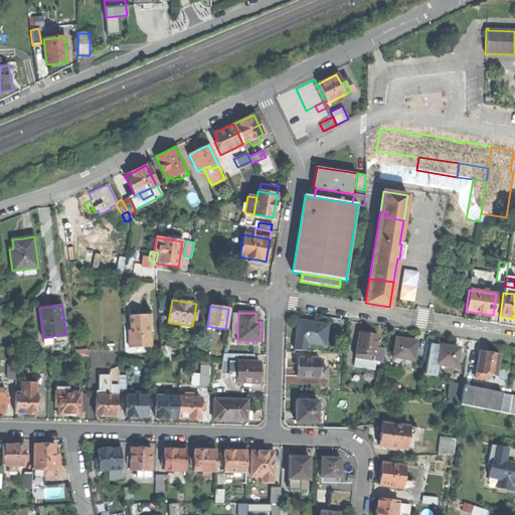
[(146,346),(151,346),(149,315),(139,316),(130,316),(131,330),(131,334),(128,334),(129,347),(146,346)]
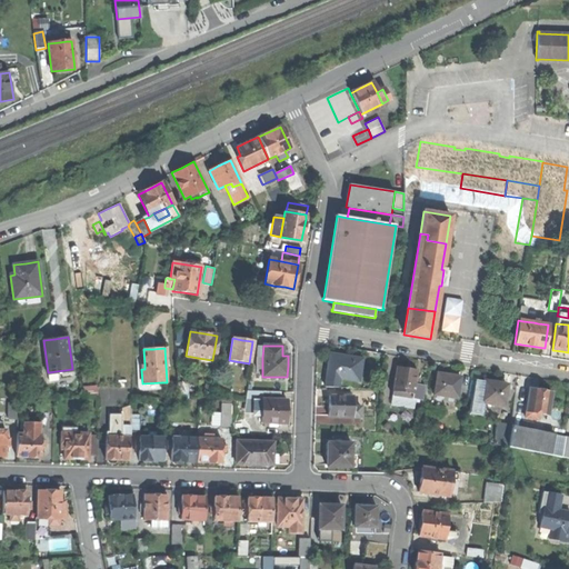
[(327,377),(358,381),(361,359),(329,355),(328,365),(327,377)]
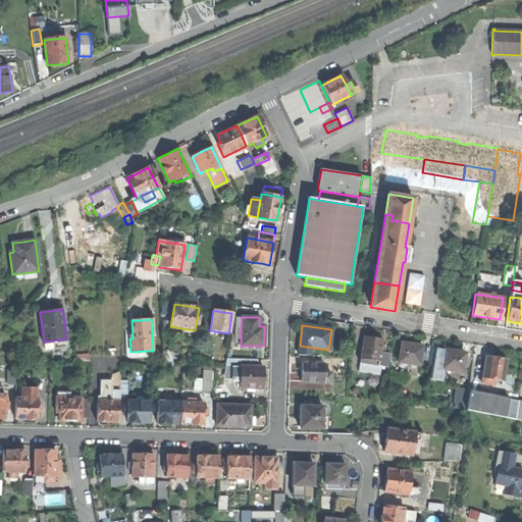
[(148,358),(148,351),(131,352),(129,338),(133,338),(133,334),(125,334),(126,357),(131,359),(148,358)]
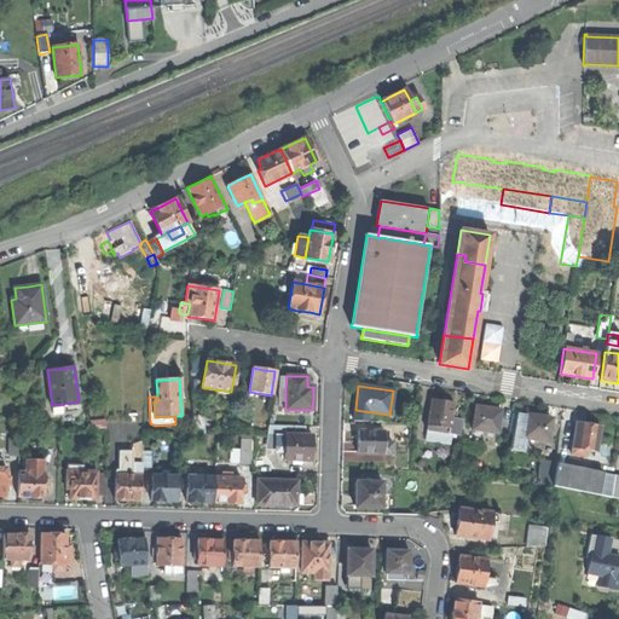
[(447,428),(449,428),(452,410),(453,403),(443,401),(431,399),(427,424),(447,428)]
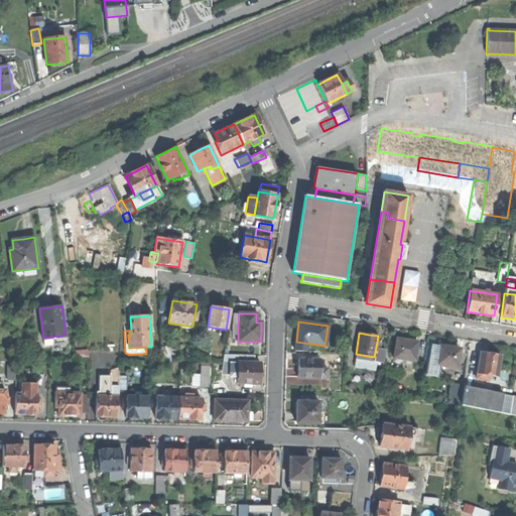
[(393,358),(414,361),(414,360),(416,348),(416,342),(406,340),(396,339),(393,358)]
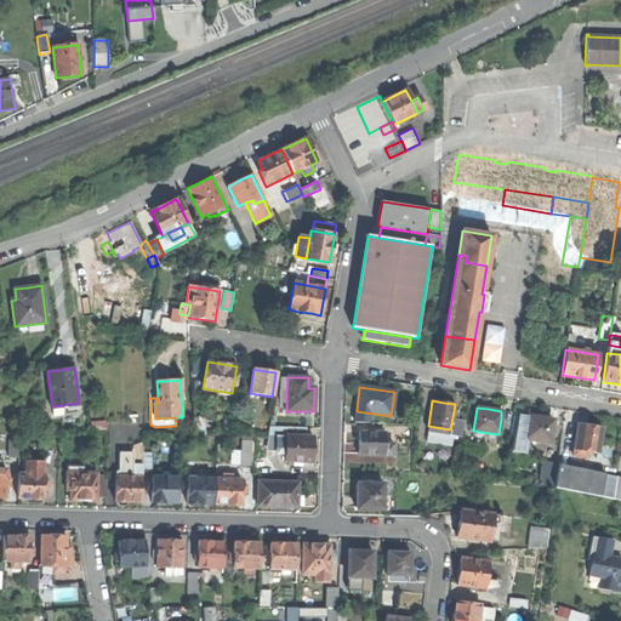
[(457,411),(454,411),(450,429),(449,429),(449,434),(453,436),(461,437),(463,421),(456,420),(457,411)]
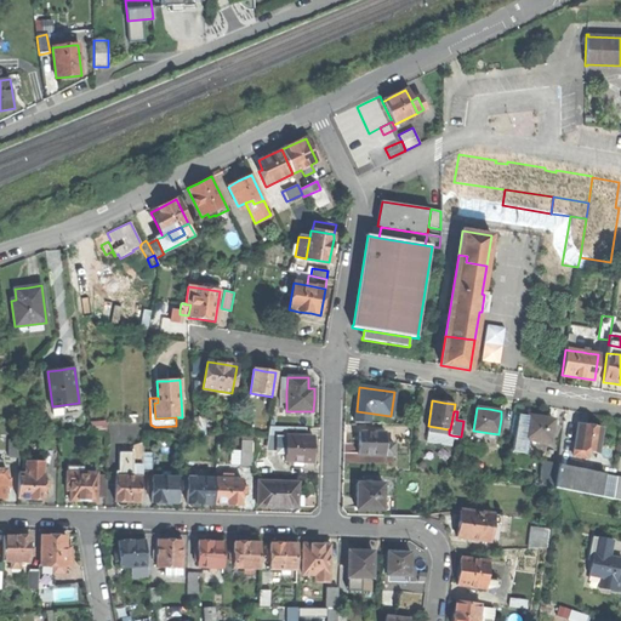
[(536,440),(550,443),(553,420),(536,417),(519,415),(517,438),(536,440)]
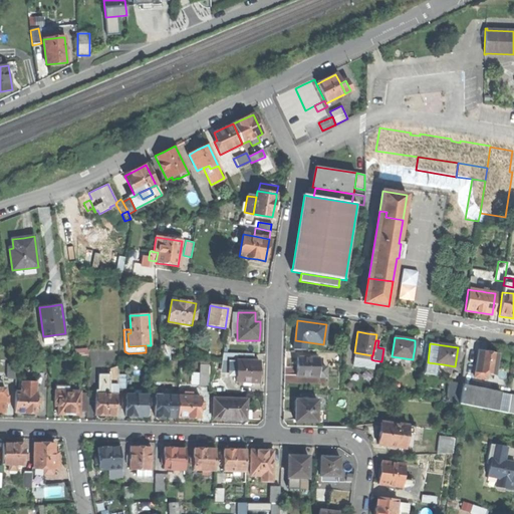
[(161,360),(170,360),(170,346),(161,346),(161,360)]
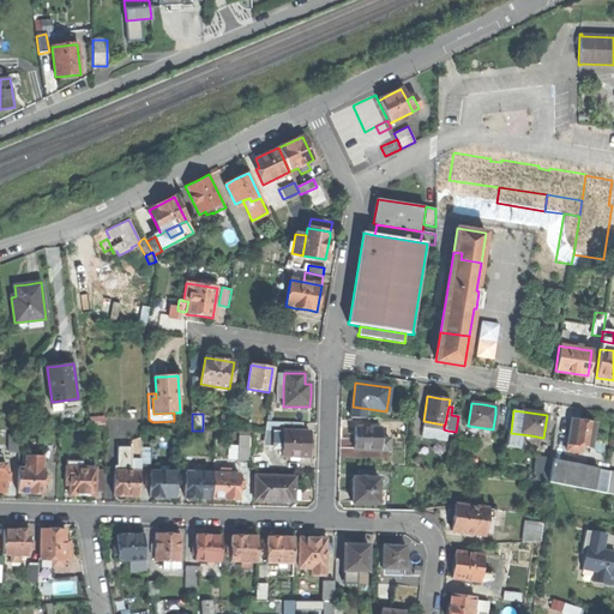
[(507,415),(495,414),(493,428),(505,429),(507,415)]
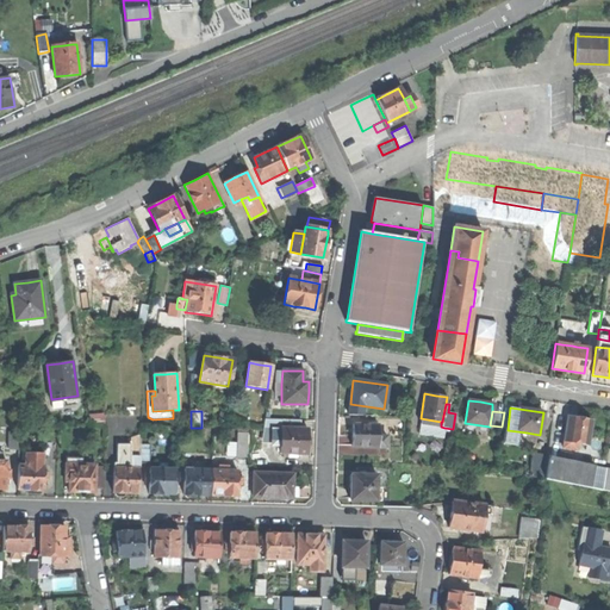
[(579,443),(587,446),(591,419),(579,418),(567,416),(564,442),(573,443),(579,443)]
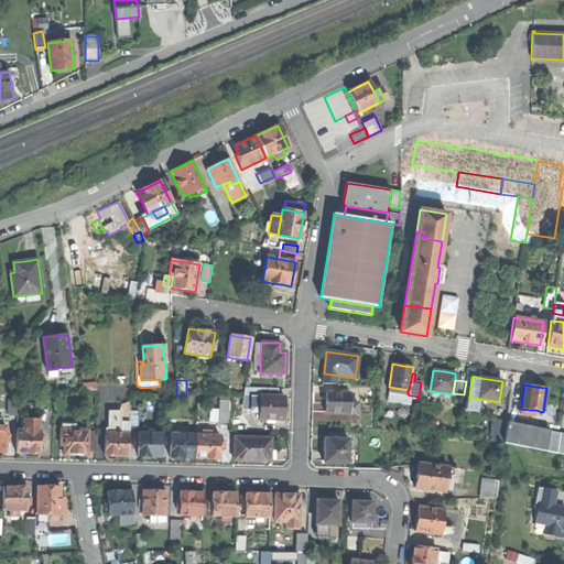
[(325,403),(325,413),(350,413),(350,403),(350,392),(325,392),(325,403)]
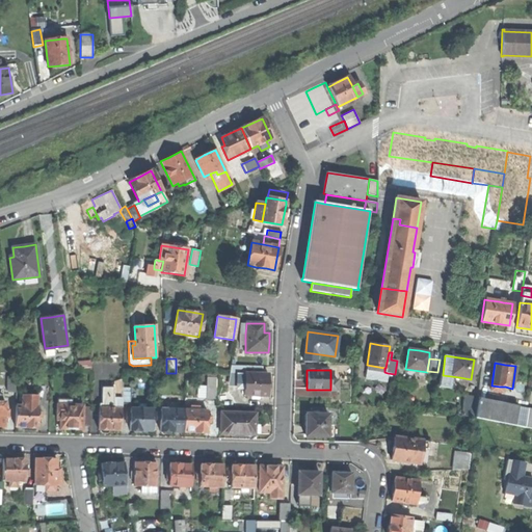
[(387,381),(388,373),(384,372),(367,370),(366,378),(387,381)]
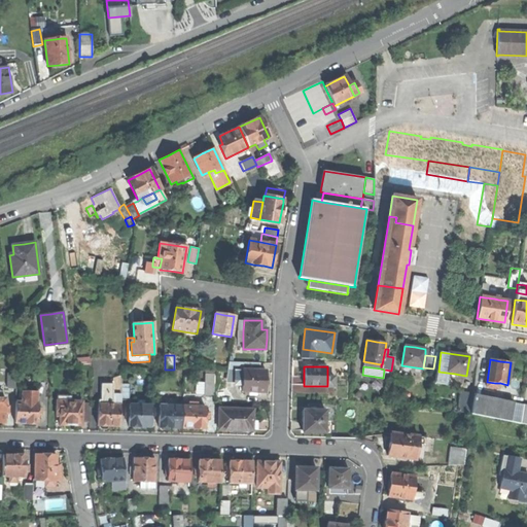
[(242,392),(266,392),(266,382),(266,371),(259,371),(242,371),(236,371),(236,380),(243,380),(242,392)]
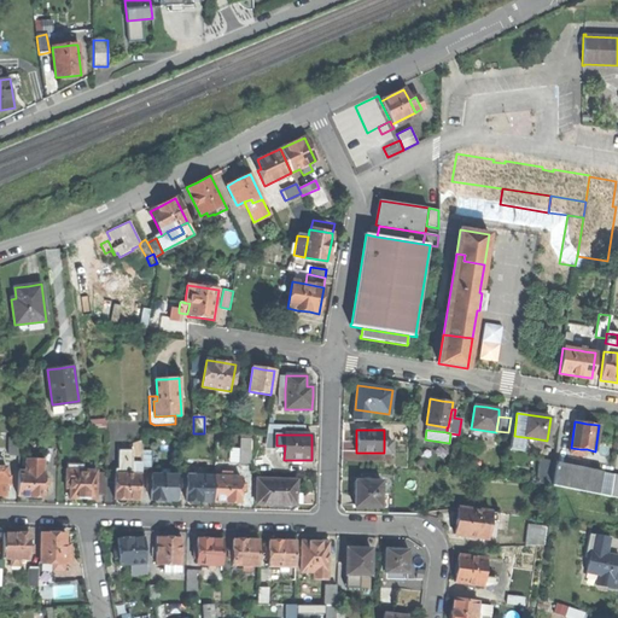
[(531,452),(534,438),(514,436),(512,449),(531,452)]
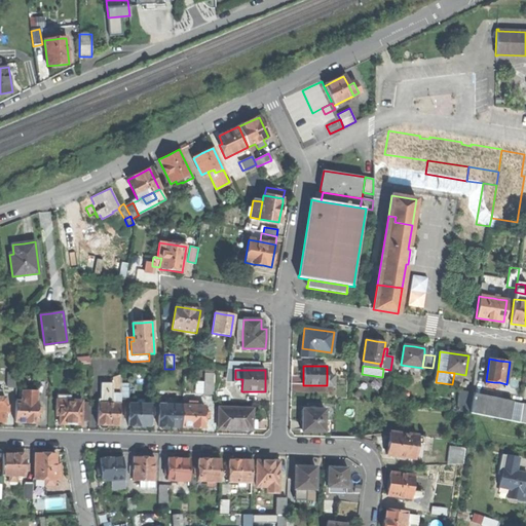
[(7,385),(16,385),(16,372),(7,372),(7,385)]
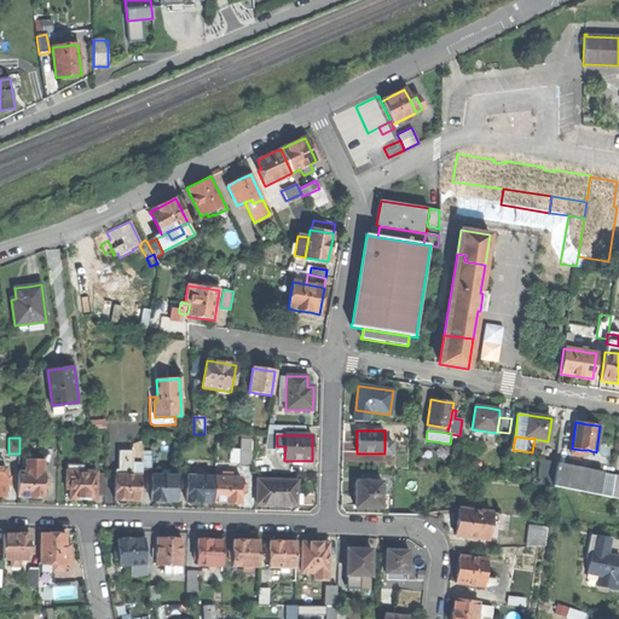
[(241,463),(252,464),(252,440),(241,440),(241,463)]
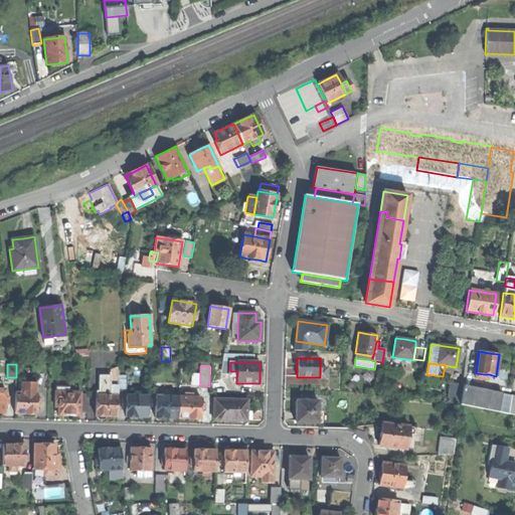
[(112,416),(118,416),(118,390),(118,379),(119,368),(110,370),(110,375),(102,375),(102,372),(99,372),(99,376),(100,376),(99,392),(96,392),(96,416),(97,416),(97,418),(99,420),(104,420),(106,418),(106,417),(108,417),(108,416),(112,416)]
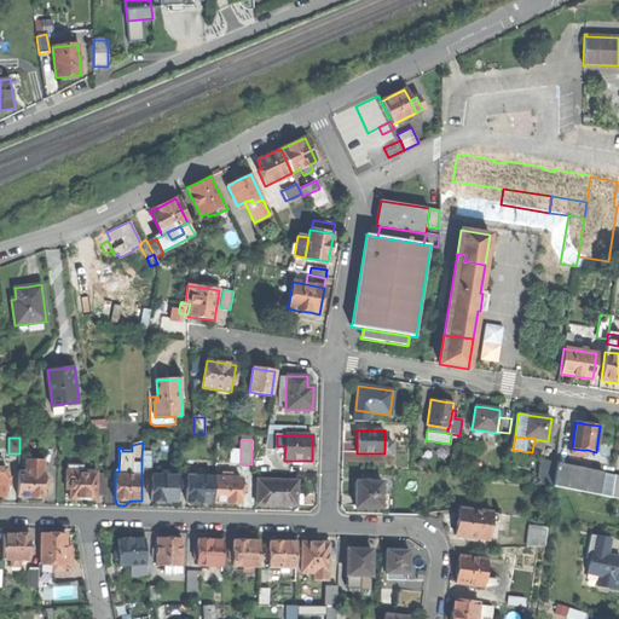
[(18,455),(18,470),(28,470),(28,464),(28,455),(18,455)]
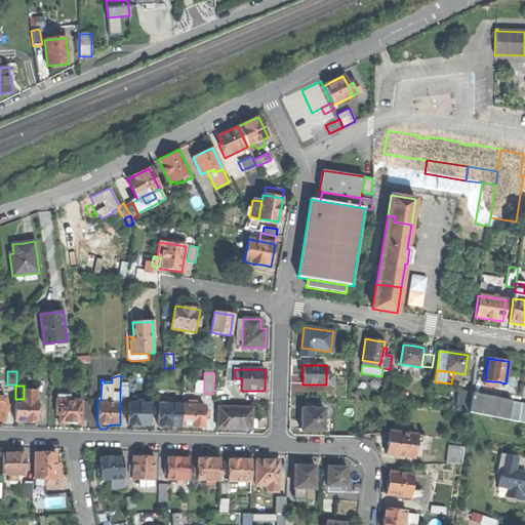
[(460,411),(469,412),(472,392),(458,390),(456,410),(460,410),(460,411)]
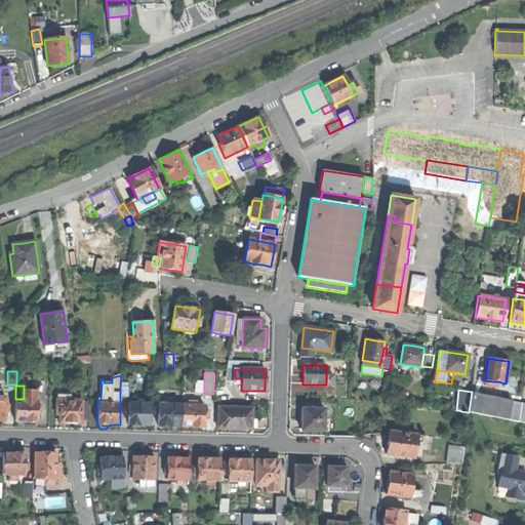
[(469,412),(508,420),(512,402),(473,395),(469,412)]
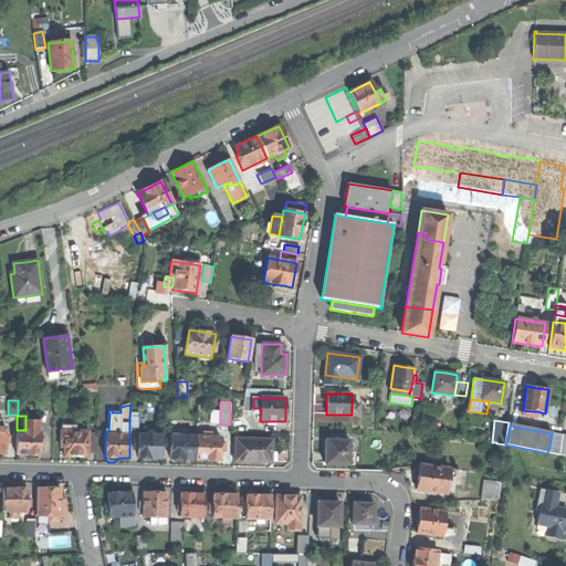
[(0,453),(6,453),(6,443),(10,443),(10,436),(6,436),(6,427),(1,427),(0,427),(0,453)]
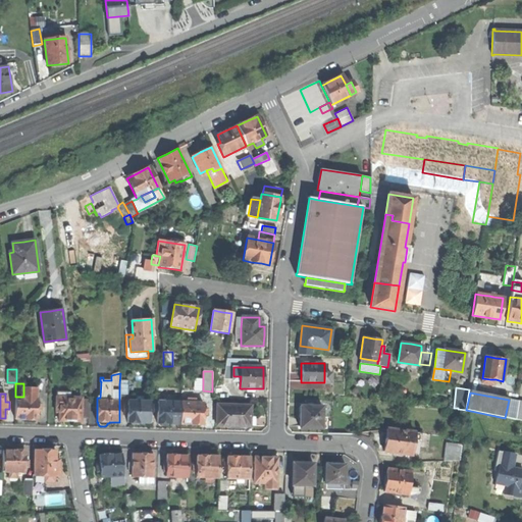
[(30,419),(37,419),(37,410),(42,410),(42,403),(38,403),(38,398),(34,398),(23,397),(15,397),(15,418),(27,418),(27,419),(30,419)]
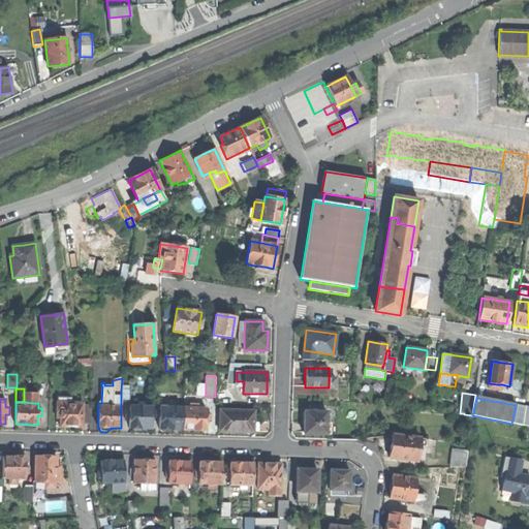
[(71,426),(83,427),(83,423),(83,404),(83,402),(71,402),(57,402),(57,417),(61,417),(60,426),(71,426)]
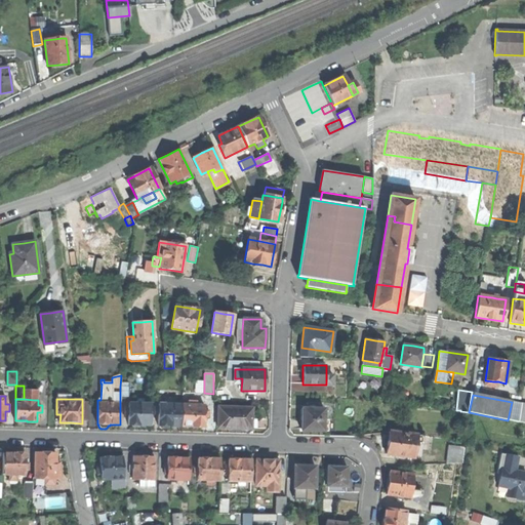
[(508,420),(518,421),(521,404),(512,402),(508,420)]
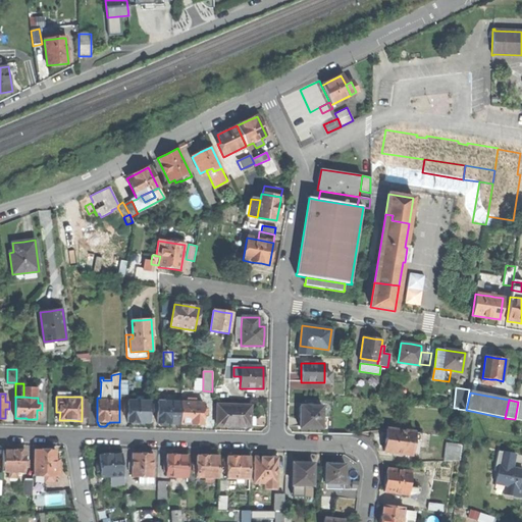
[(171,424),(180,424),(180,402),(175,402),(164,402),(164,401),(158,401),(158,405),(154,405),(154,412),(157,412),(157,424),(158,424),(160,426),(165,427),(168,424),(171,424)]
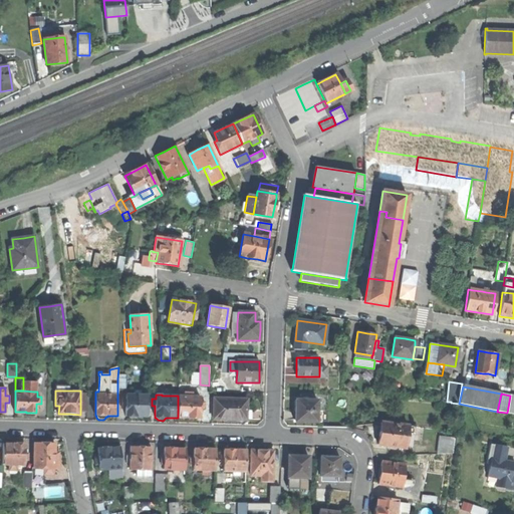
[(137,417),(148,417),(148,396),(141,396),(135,396),(125,396),(125,401),(122,401),(122,407),(125,407),(125,417),(137,417)]
